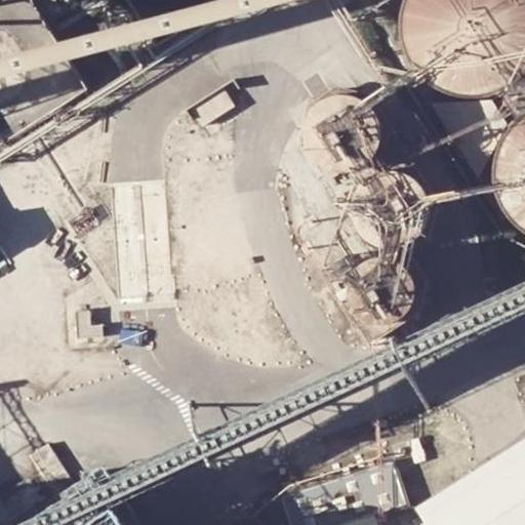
[(0,0),(0,148),(69,120),(0,126),(0,78),(37,64),(31,97),(34,96),(42,115),(79,85),(88,39),(59,42),(52,25),(64,0),(0,0)]
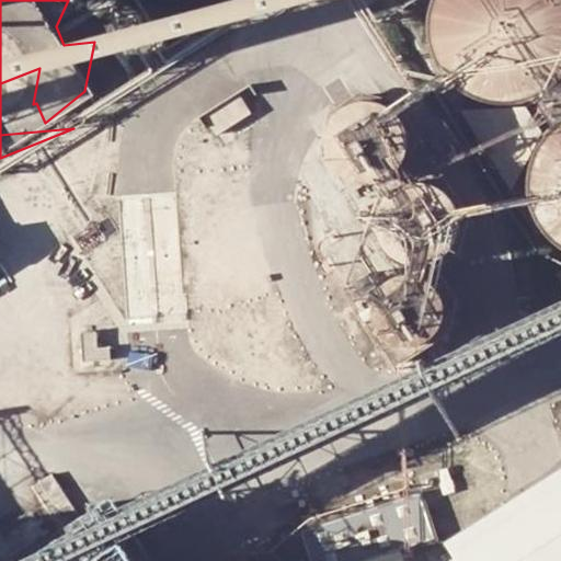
[(558,81),(560,77),(560,0),(428,0),(428,2),(425,14),(425,26),(426,38),(430,49),(434,60),(441,71),(448,80),(458,88),(468,94),(479,99),(491,102),(503,103),(515,102),(527,99),(538,94),(549,89),(558,81)]
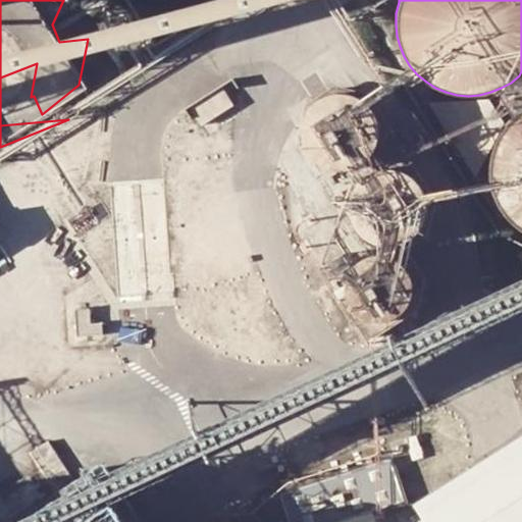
[(297,136),(368,249),(406,308),(419,274),(400,242),(423,227),(431,194),(366,94),(334,86),(305,105),(297,136)]
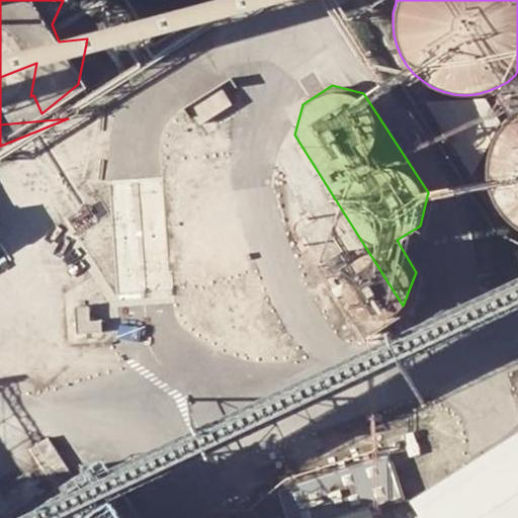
[(517,115),(517,116),(509,124),(502,133),(497,142),(493,153),(491,163),(490,174),(491,185),(494,195),(499,205),(504,214),(512,223),(517,228),(517,115)]
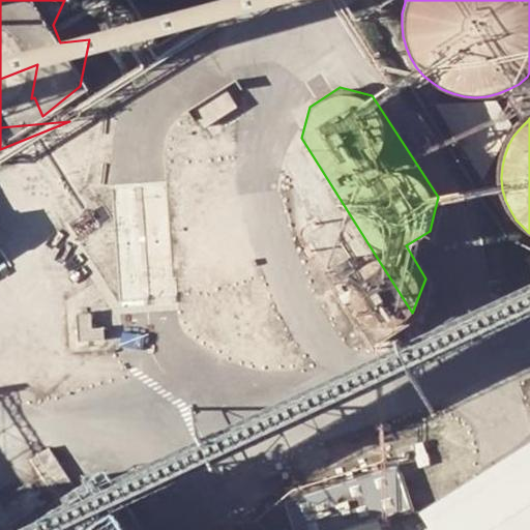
[(391,326),(412,313),(374,253),(353,266),(391,326)]
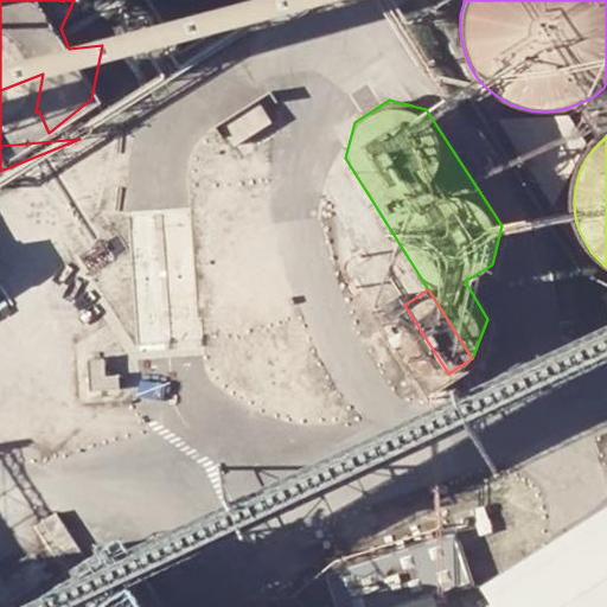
[(423,389),(448,374),(404,305),(381,320),(423,389)]
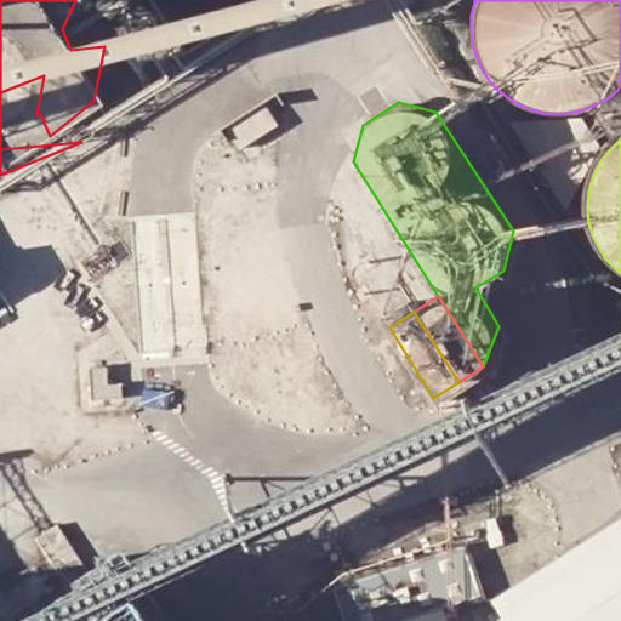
[(620,620),(620,517),(489,602),(501,620),(620,620)]
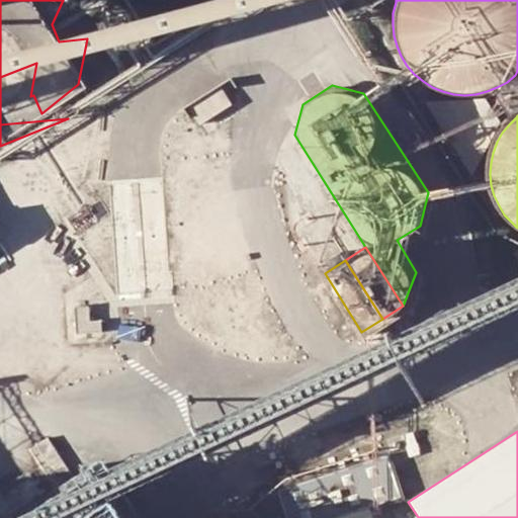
[(285,517),(338,517),(399,499),(385,456),(277,491),(285,517)]
